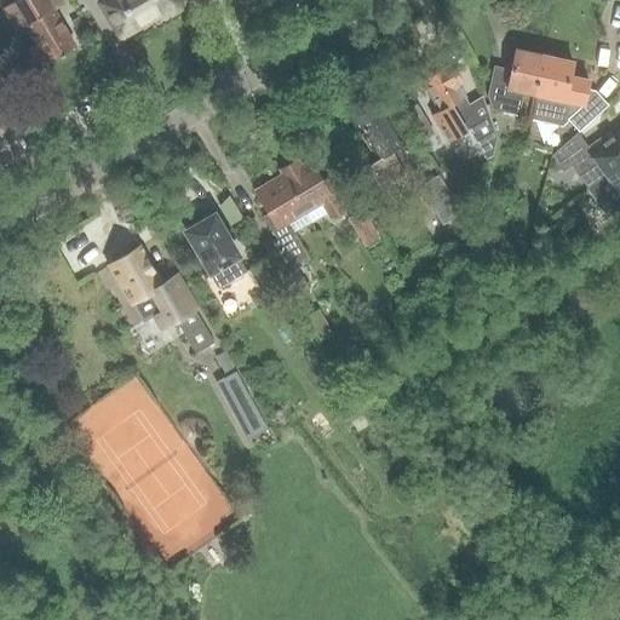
[(39,69),(74,49),(52,10),(62,5),(58,0),(16,0),(1,9),(15,32),(24,26),(36,47),(29,52),(39,69)]
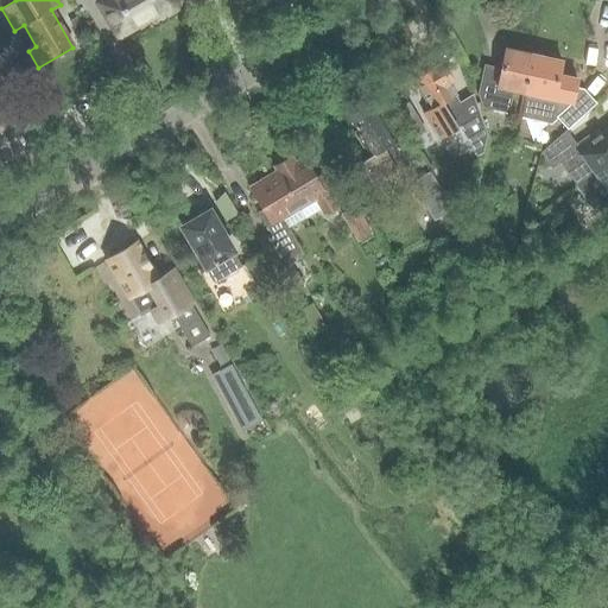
[(116,38),(145,21),(132,0),(107,0),(97,6),(116,38)]
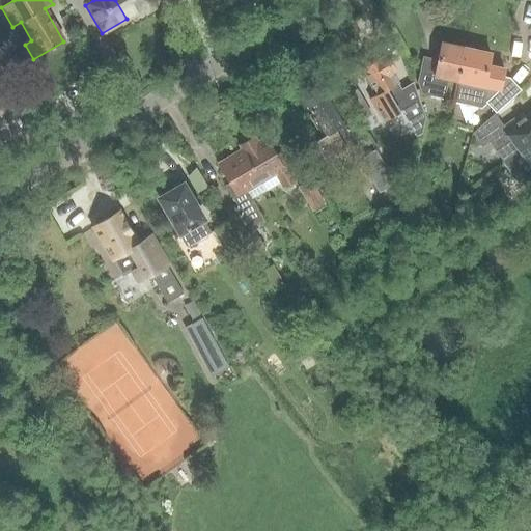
[(115,0),(127,19),(141,11),(142,14),(146,15),(152,10),(152,4),(149,0),(115,0)]
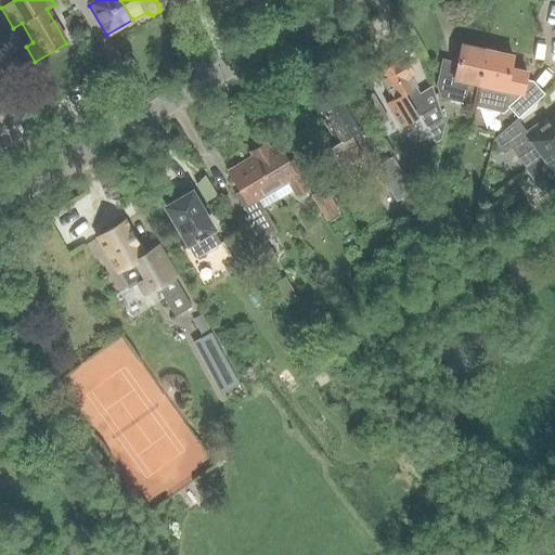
[(469,82),(477,84),(485,52),(462,47),(457,63),(442,60),(437,88),(441,100),(465,104),(469,82)]
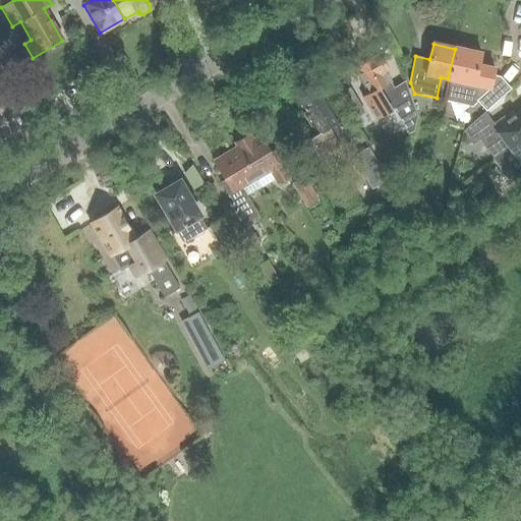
[(485,111),(511,91),(500,78),(494,77),(496,69),(479,66),(481,54),(455,49),(448,78),(443,101),(472,107),(477,102),(485,111)]
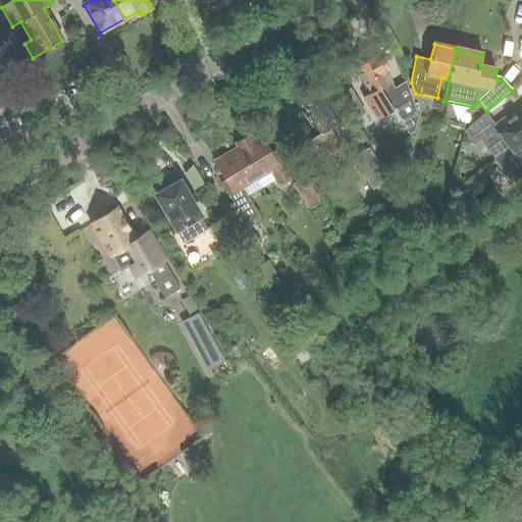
[(388,70),(379,55),(356,68),(370,93),(364,97),(377,120),(393,111),(392,110),(394,109),(402,127),(415,122),(417,111),(408,87),(397,92),(392,83),(392,82),(385,71),(388,70)]
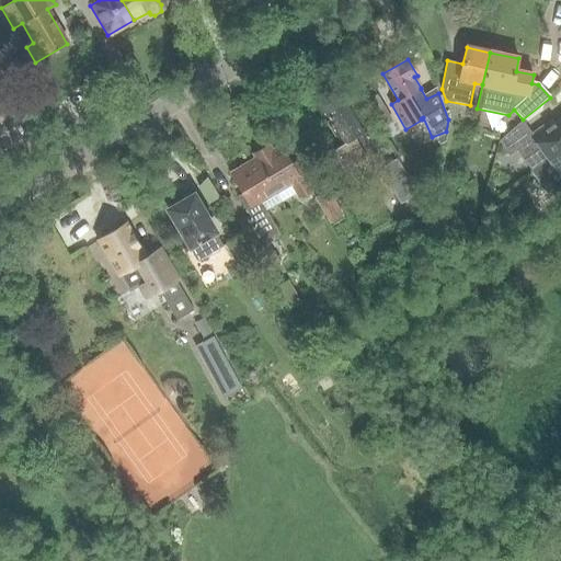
[(364,101),(369,111),(381,104),(376,94),(364,101)]
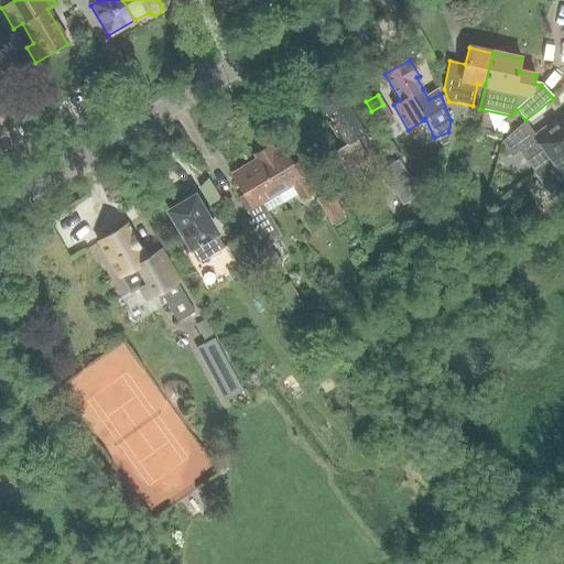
[(370,133),(347,96),(322,111),(343,147),(331,154),(343,173),(380,151),(369,133),(370,133)]
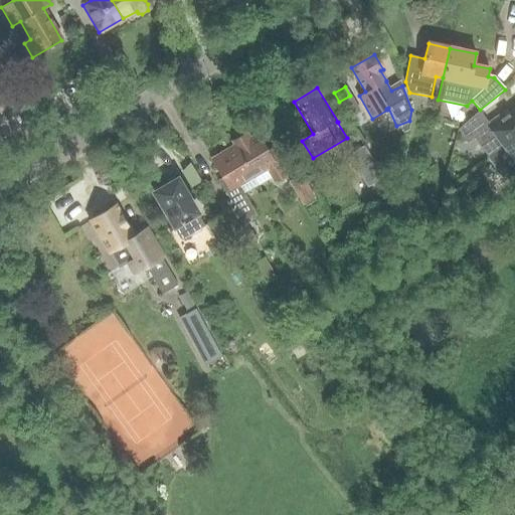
[(497,137),(505,148),(514,140),(514,108),(505,117),(503,115),(490,124),(480,111),(459,130),(469,143),(476,139),(482,147),(497,137)]
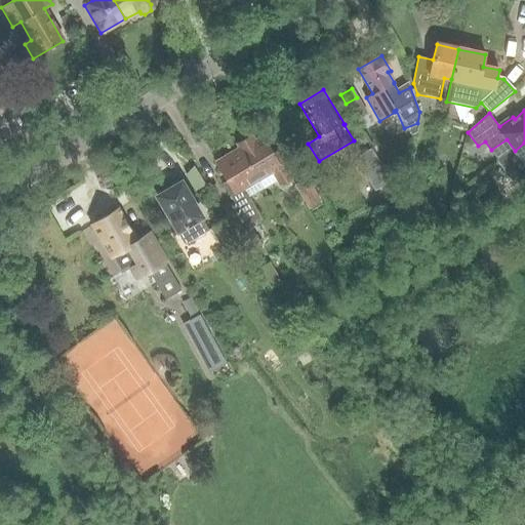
[(241,149),(259,179),(272,172),(281,187),(294,178),(277,151),(273,154),(263,137),(254,142),(252,136),(239,145),(241,149)]
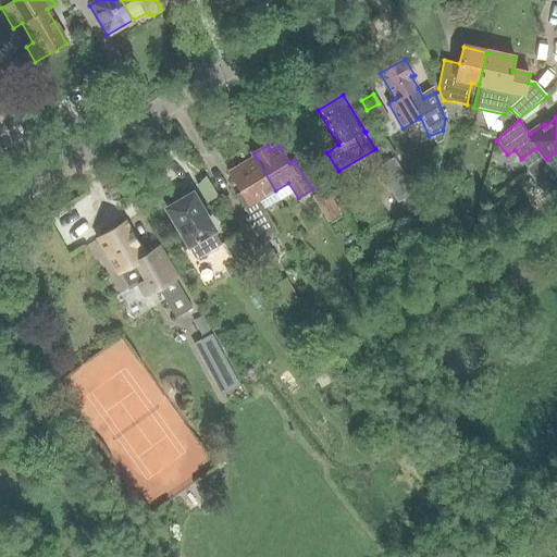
[(556,151),(546,160),(553,169),(536,182),(545,194),(556,185),(556,151)]
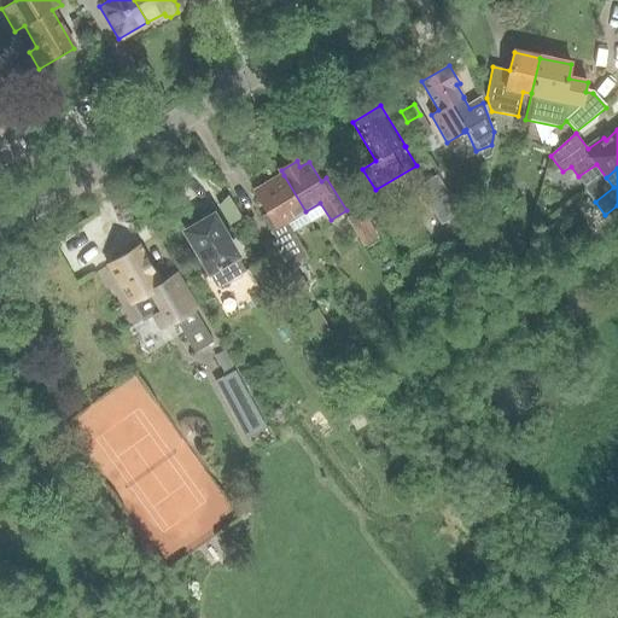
[(308,289),(295,264),(308,257),(295,235),(313,225),(305,211),(284,175),(255,192),(268,214),(263,216),(277,240),(264,246),(295,296),(308,289)]
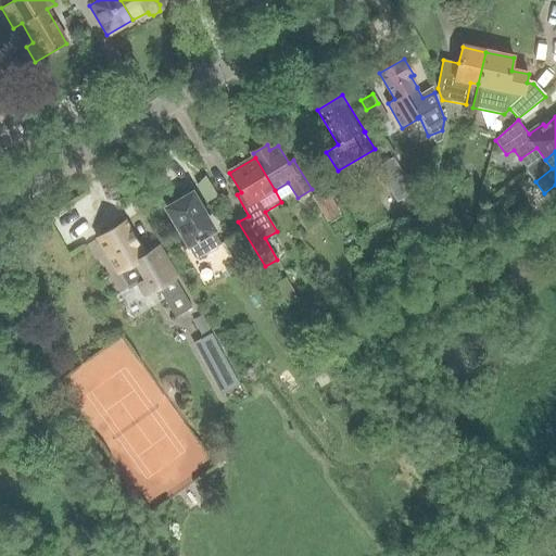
[(378,166),(399,201),(414,191),(393,158),(378,166)]
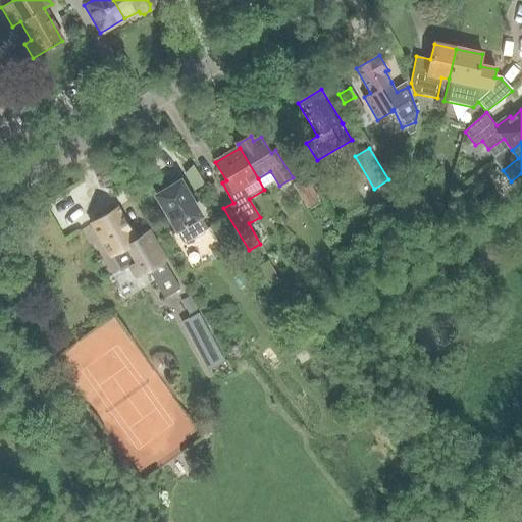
[(319,200),(305,177),(293,185),(306,208),(319,200)]
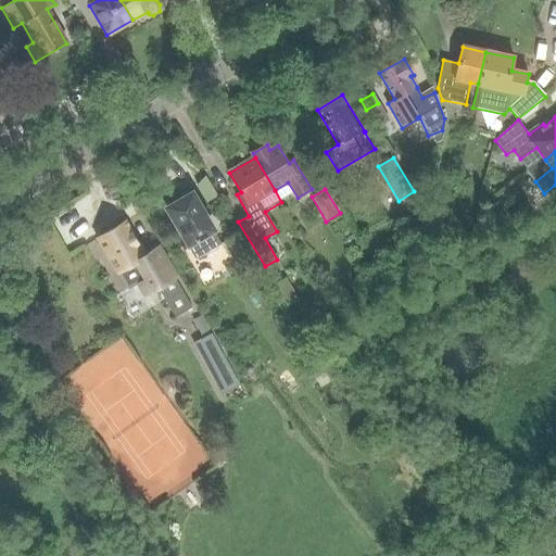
[(167,207),(178,226),(172,230),(184,250),(191,245),(200,261),(223,247),(214,232),(191,194),(167,207)]
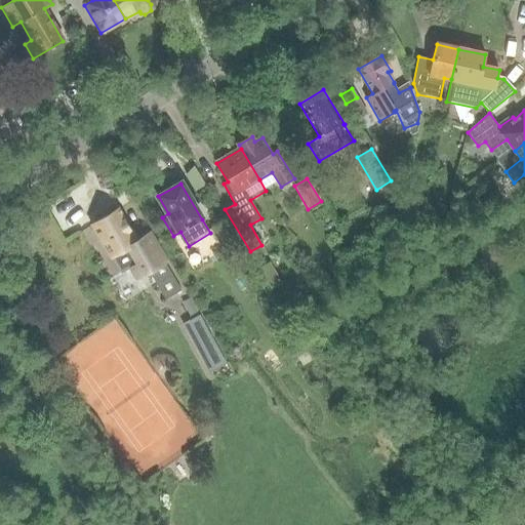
[(412,197),(410,209),(422,211),(425,199),(412,197)]
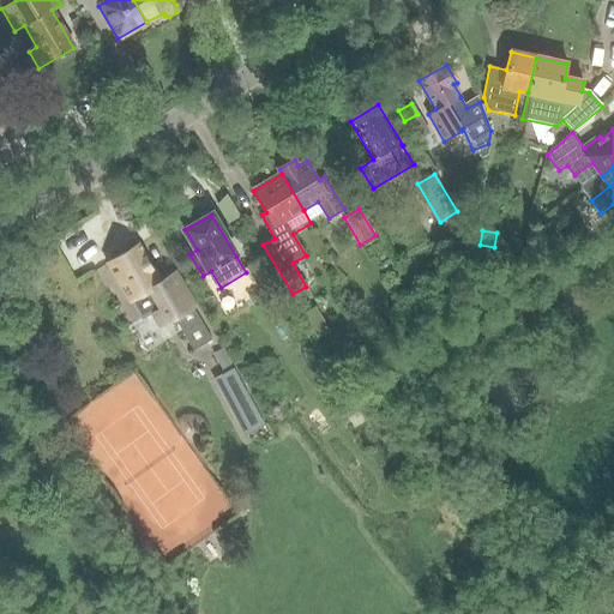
[(133,300),(143,317),(151,312),(161,326),(175,318),(196,353),(214,342),(193,307),(196,306),(176,274),(160,283),(138,246),(109,264),(131,301),(133,300)]
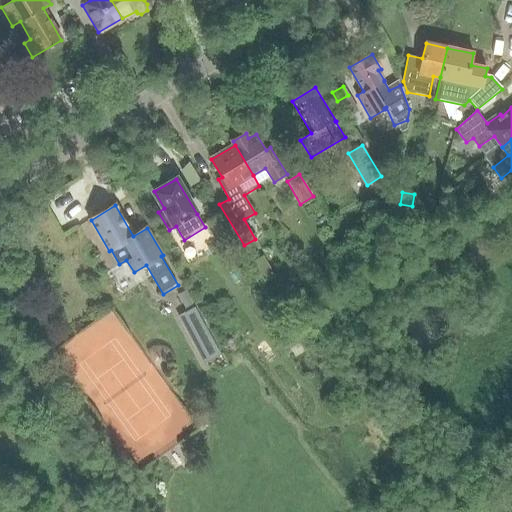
[(220,355),(195,308),(179,316),(204,363),(220,355)]
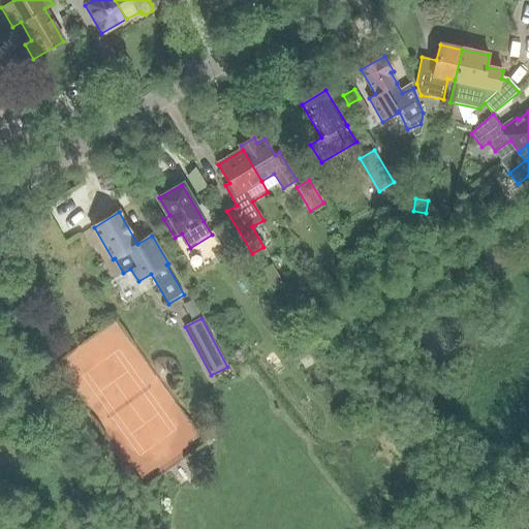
[(309,339),(292,347),(297,354),(307,353),(314,349),(309,339)]
